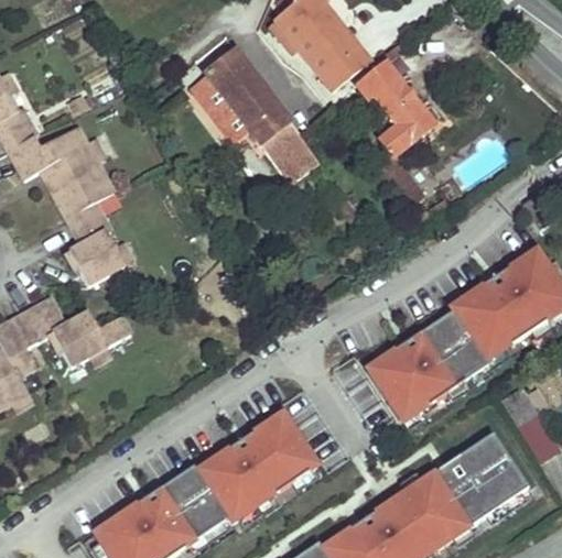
[(298,0),(276,19),(269,24),(289,48),(295,43),(330,88),(365,61),(317,0),(298,0)]
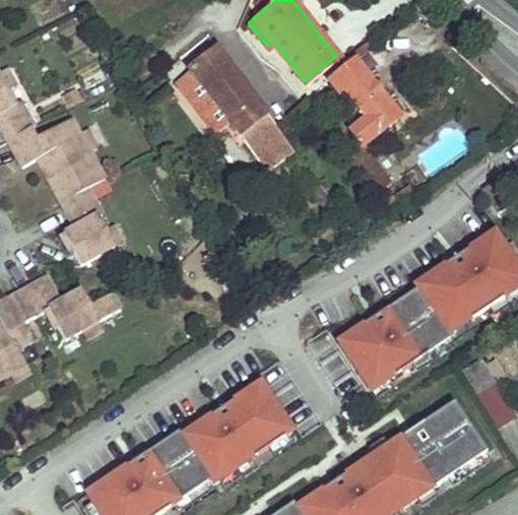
[(216,45),(189,66),(229,118),(262,162),(288,141),(276,125),(216,45)]
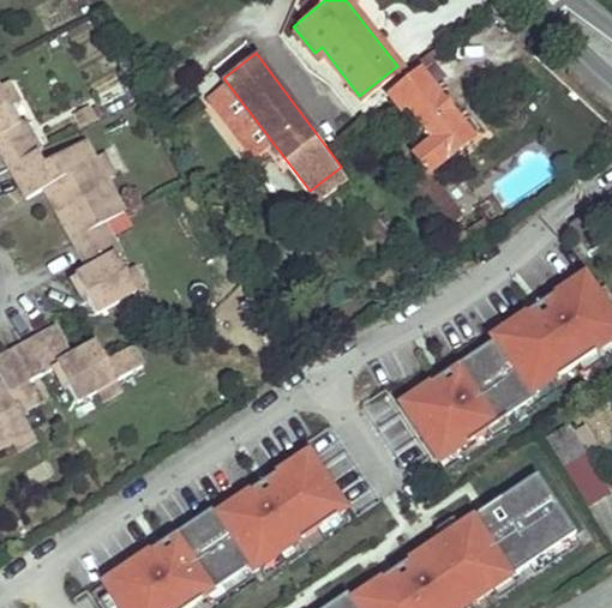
[(417,68),(387,92),(397,107),(405,101),(430,133),(411,148),(418,156),(426,168),(469,133),(417,68)]
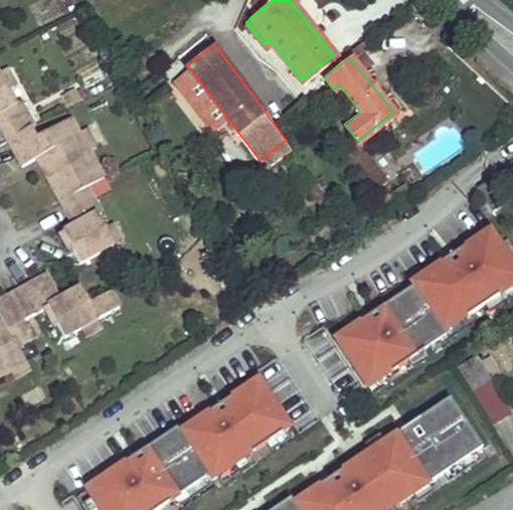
[(4,62),(0,64),(0,72),(2,75),(7,85),(15,79),(4,62)]
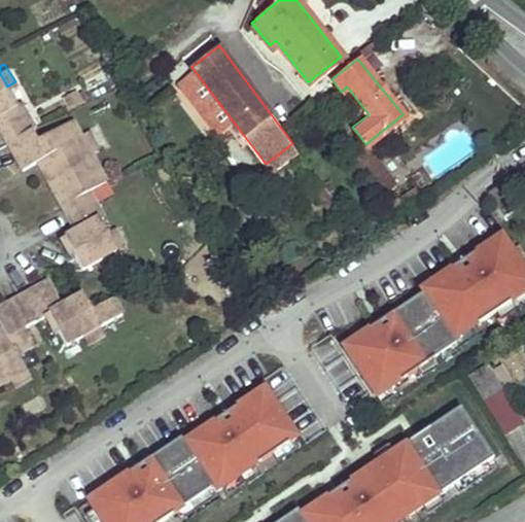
[(191,67),(177,78),(216,131),(232,119),(191,67)]
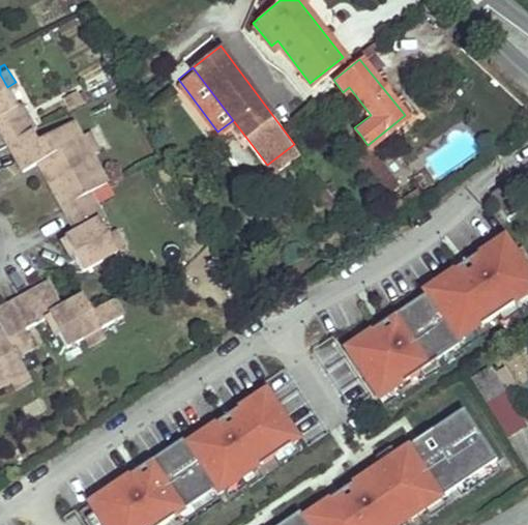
[(7,87),(2,78),(0,79),(0,130),(5,140),(30,126),(34,124),(20,98),(16,99),(7,87)]
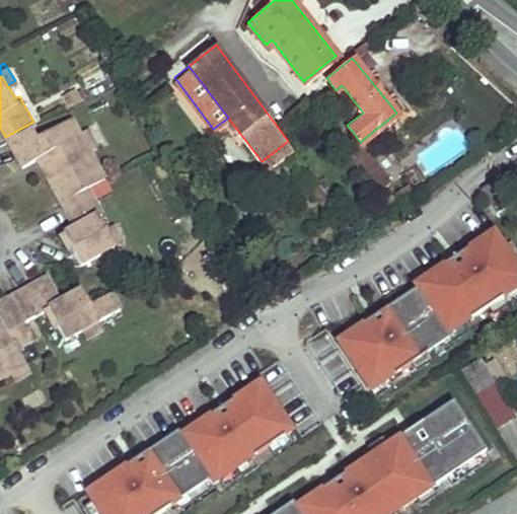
[(29,124),(5,137),(21,164),(35,156),(59,201),(85,185),(101,175),(86,147),(76,130),(68,115),(35,133),(29,124)]
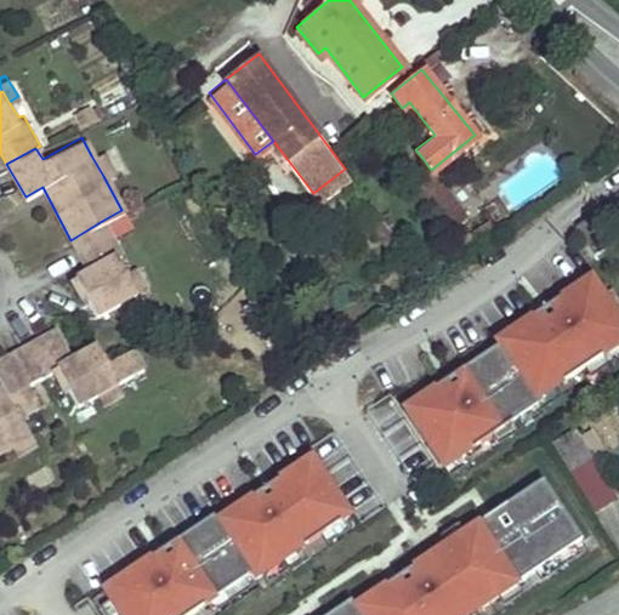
[(101,151),(91,155),(103,176),(112,170),(101,151)]
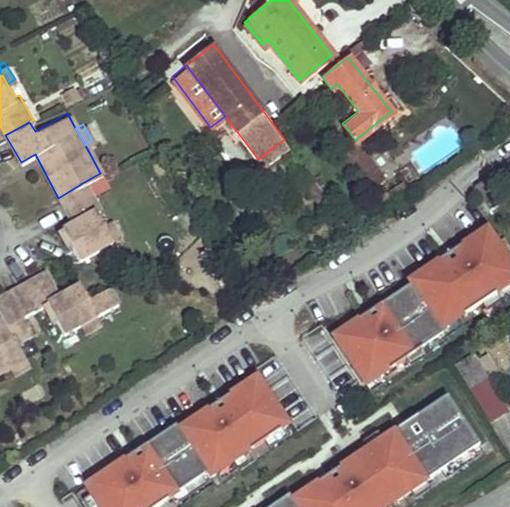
[(377,180),(382,176),(355,140),(348,130),(333,142),(368,187),(377,180)]
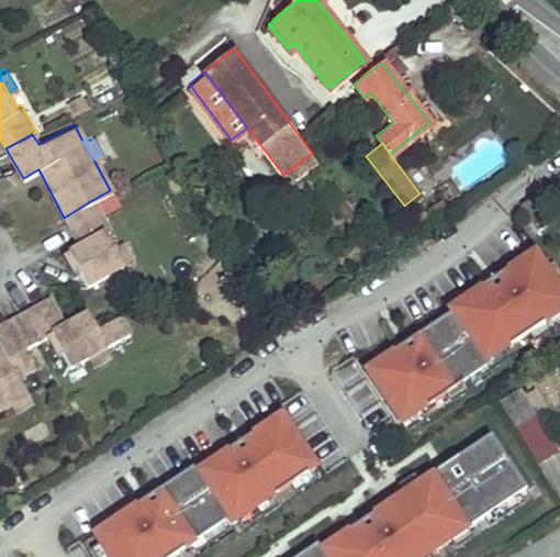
[(404,205),(412,215),(422,208),(414,198),(404,205)]
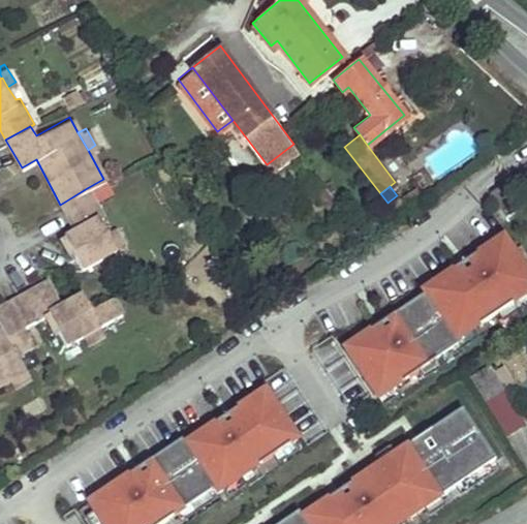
[(87,188),(60,205),(73,228),(59,238),(68,256),(73,252),(81,267),(114,248),(104,230),(96,216),(101,213),(87,188)]
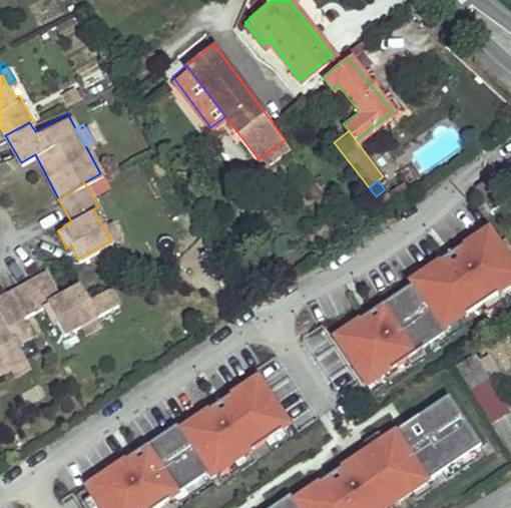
[(109,219),(101,223),(110,240),(119,235),(109,219)]
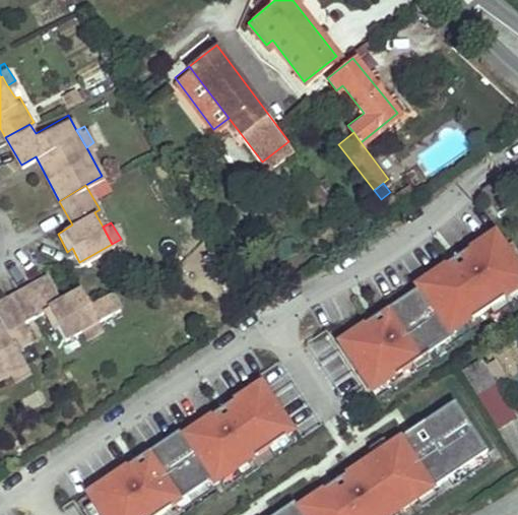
[(517,267),(493,230),(413,282),(415,286),(336,339),(367,385),(390,370),(392,373),(426,350),(424,347),(446,332),(444,329),(467,314),(469,317),(487,305),(517,283),(517,267)]
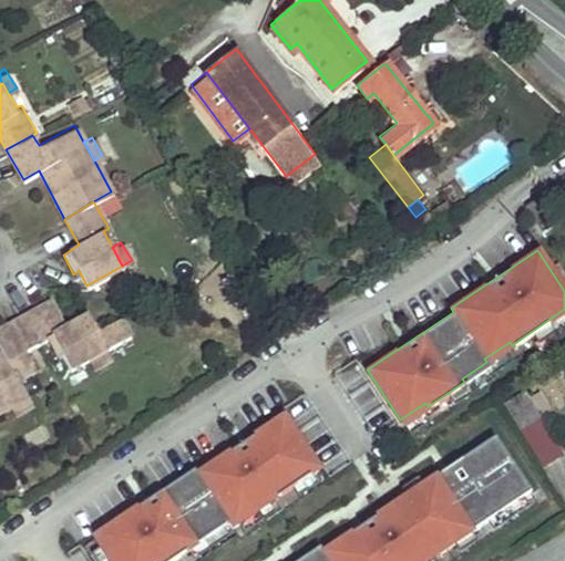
[(47,298),(20,313),(37,343),(47,336),(58,355),(62,353),(70,367),(89,356),(105,346),(130,333),(120,317),(98,330),(88,312),(63,326),(47,298)]
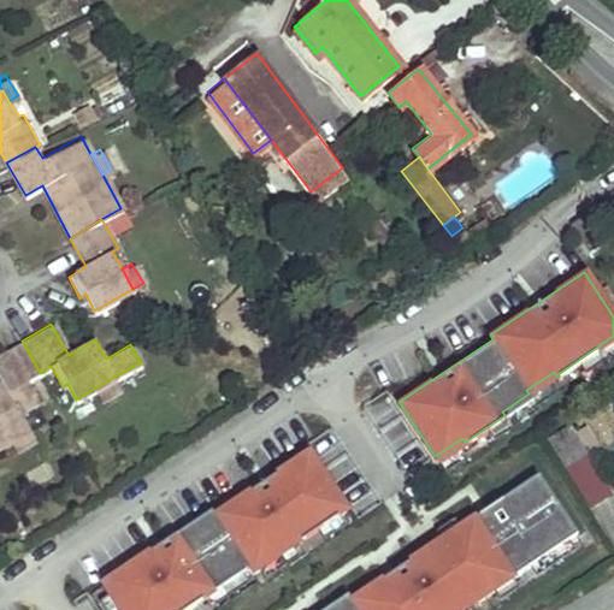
[(613,350),(613,336),(577,361),(584,371),(613,350)]
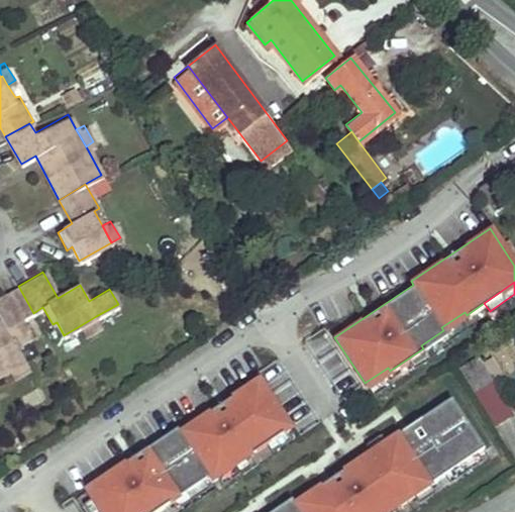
[(0,314),(1,316),(0,316),(0,373),(8,369),(25,360),(17,344),(32,336),(23,319),(33,313),(18,286),(0,296),(0,314)]
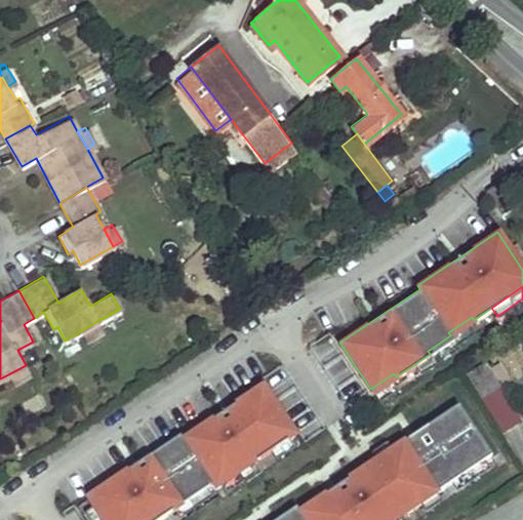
[(450,335),(454,341),(472,328),(469,324),(474,320),(472,317),(448,332),(450,335)]
